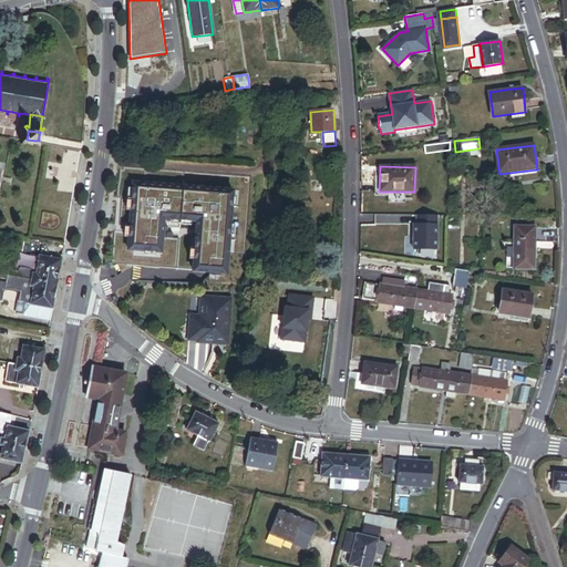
[(130,248),(163,250),(165,218),(199,220),(195,270),(227,272),(235,191),(135,182),(130,248)]
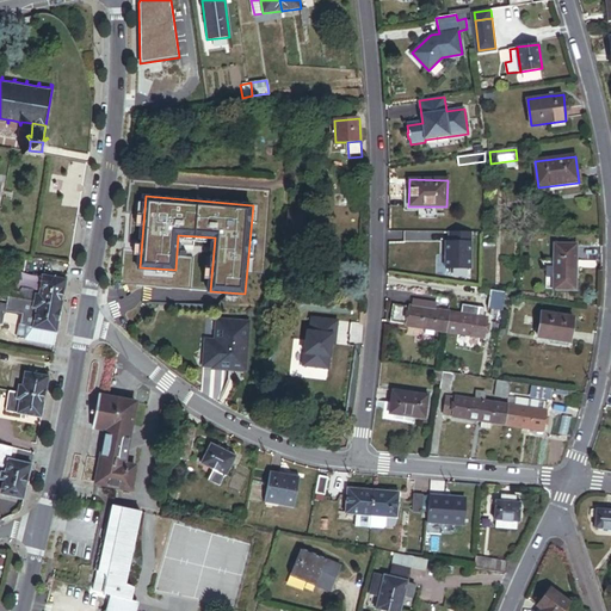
[(306,228),(307,228),(308,211),(291,210),(290,227),(291,227),(306,228)]
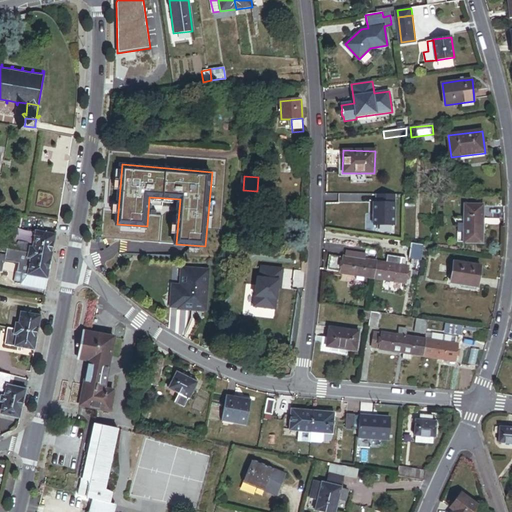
[(394,225),(394,194),(377,194),(376,202),(374,202),(373,224),(394,225)]
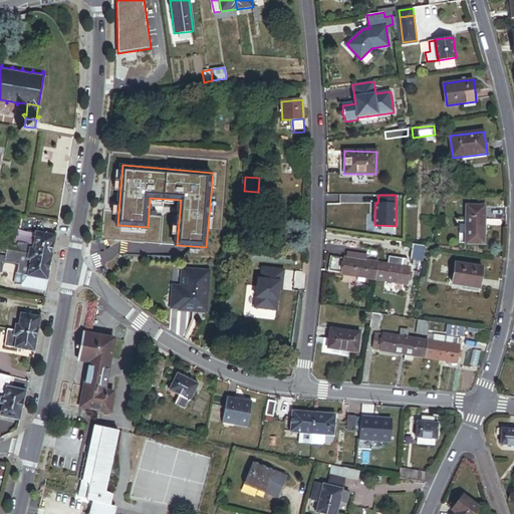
[(486,206),(469,205),(469,244),(486,245),(486,206)]
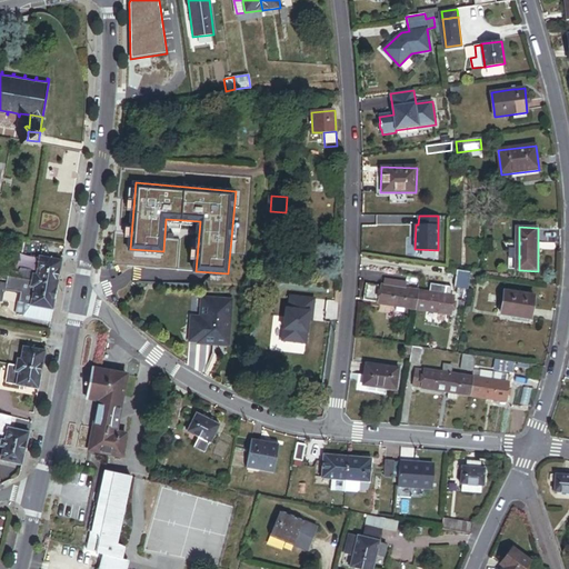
[(32,280),(58,285),(62,260),(40,256),(37,275),(33,273),(32,280)]
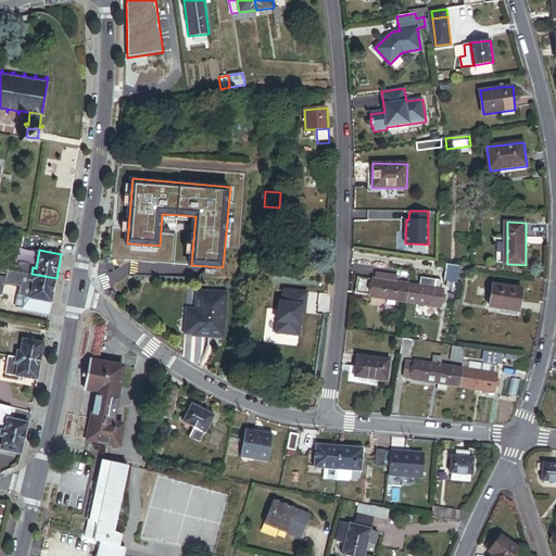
[(447,263),(444,280),(458,282),(460,265),(447,263)]
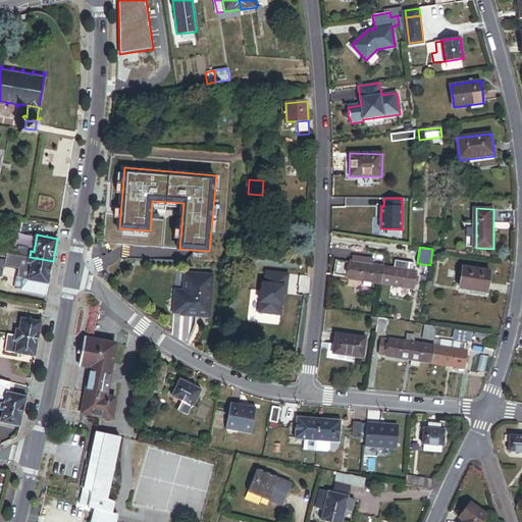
[(25,262),(29,262),(30,257),(7,253),(6,259),(25,262)]
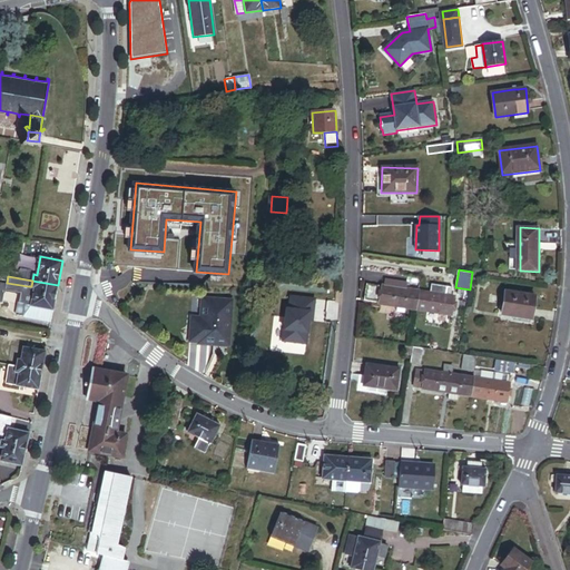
[(31,306),(53,310),(58,285),(32,281),(31,286),(35,287),(31,306)]
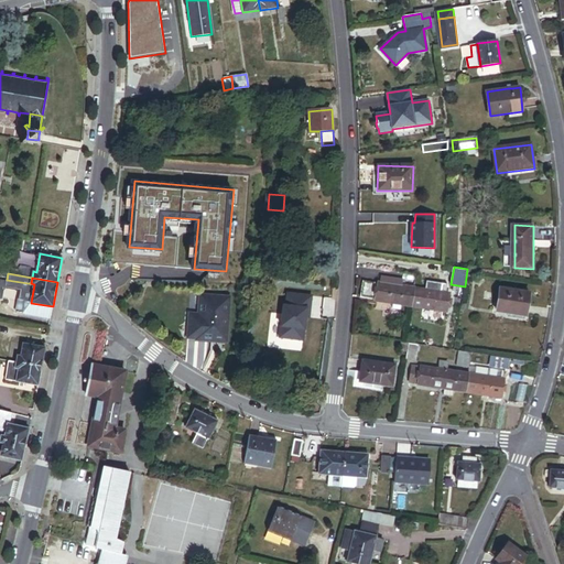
[(401,304),(411,305),(414,289),(402,288),(392,285),(386,284),(362,281),(360,297),(393,302),(401,304)]
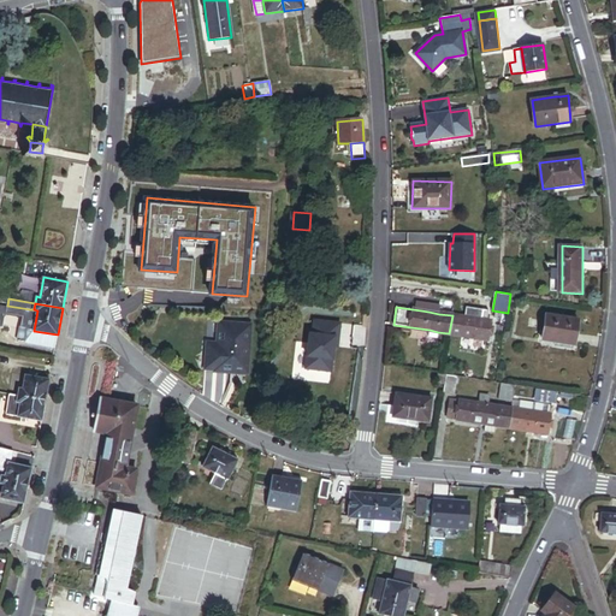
[(467,307),(465,318),(483,320),(484,309),(467,307)]
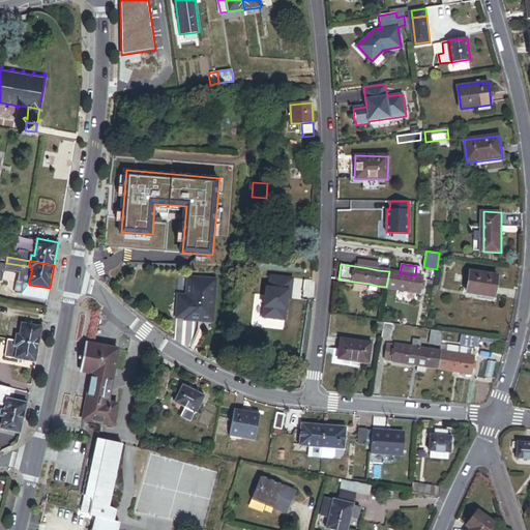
[(50,288),(29,285),(32,267),(29,266),(26,266),(25,270),(21,293),(48,298),(50,288)]
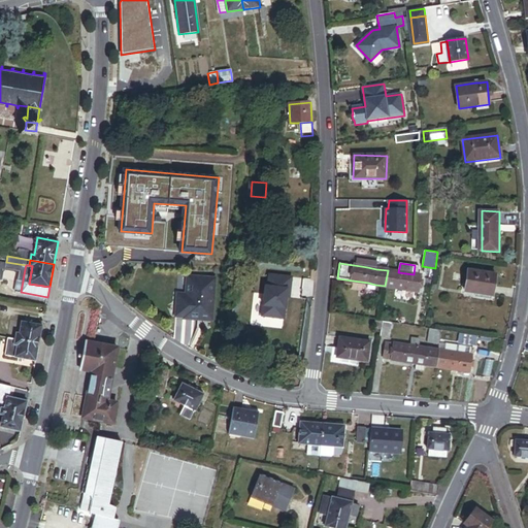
[(17,291),(21,292),(25,269),(21,268),(17,291)]
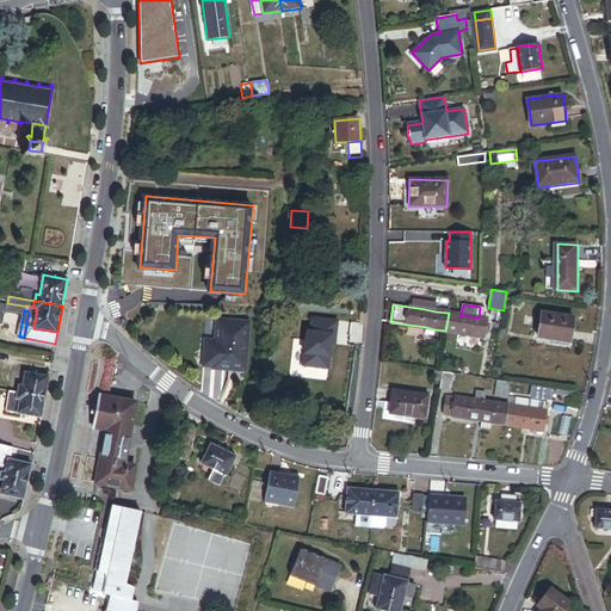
[(445,331),(485,337),(487,320),(479,318),(461,315),(449,313),(445,331)]
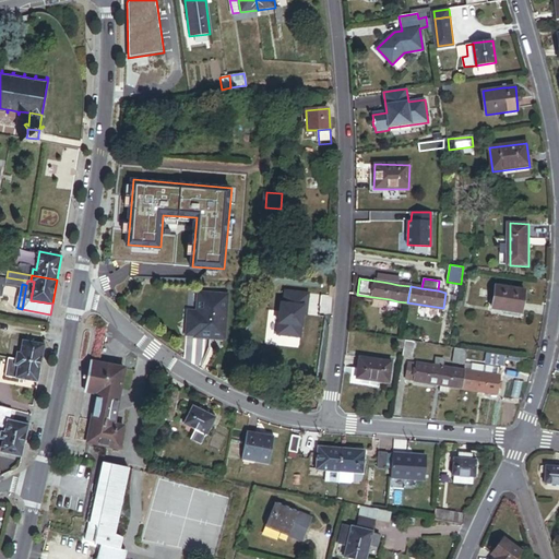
[(492,308),(522,313),(525,292),(497,286),(492,308)]
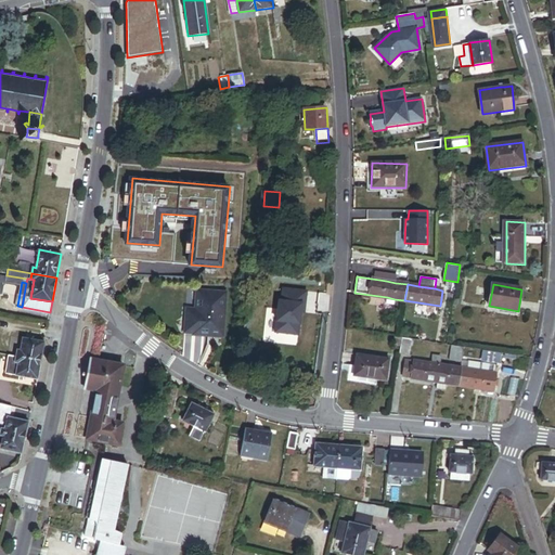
[(307,291),(282,287),(280,301),(276,300),(273,328),(298,332),(300,313),(301,304),(306,304),(307,291)]
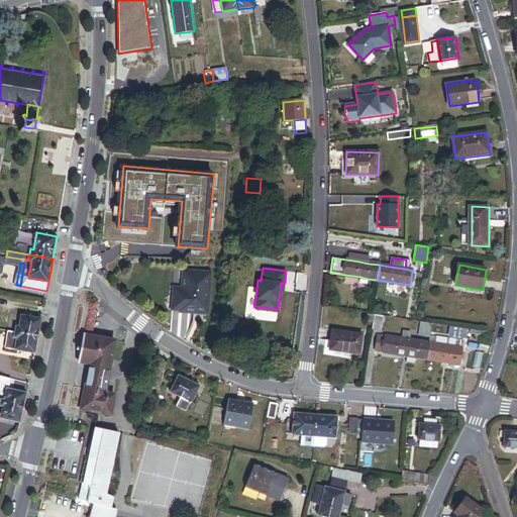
[(213,305),(216,272),(185,270),(184,288),(183,295),(175,295),(174,310),(182,311),(182,312),(196,313),(197,310),(210,311),(211,305),(213,305)]
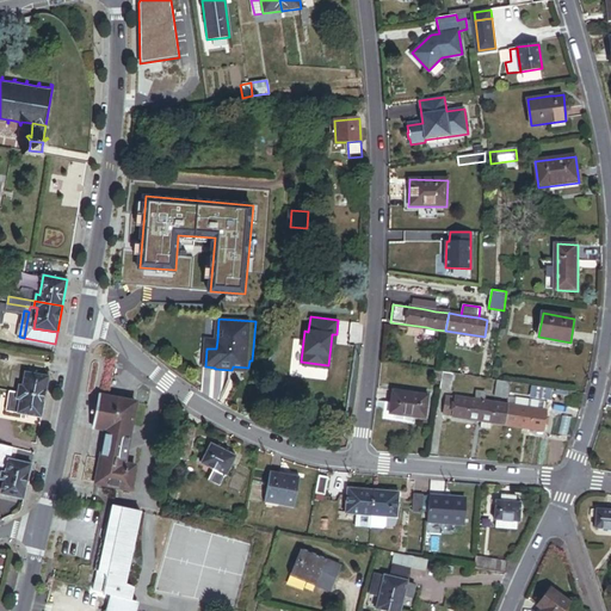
[(216,349),(217,340),(208,339),(207,349),(216,349)]
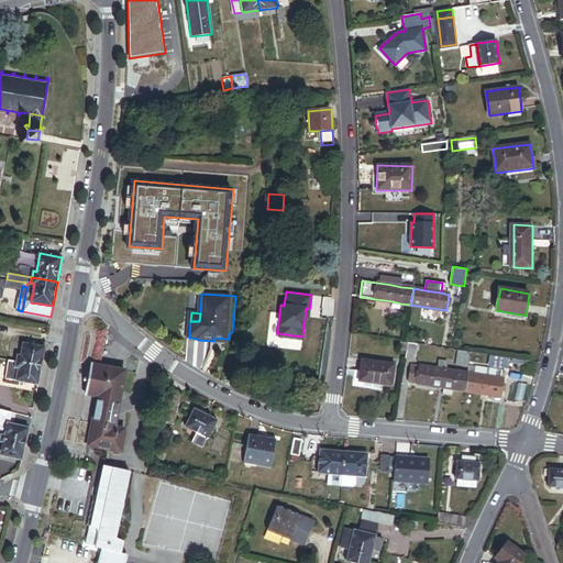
[(231,342),(232,332),(230,332),(229,339),(214,338),(213,341),(231,342)]
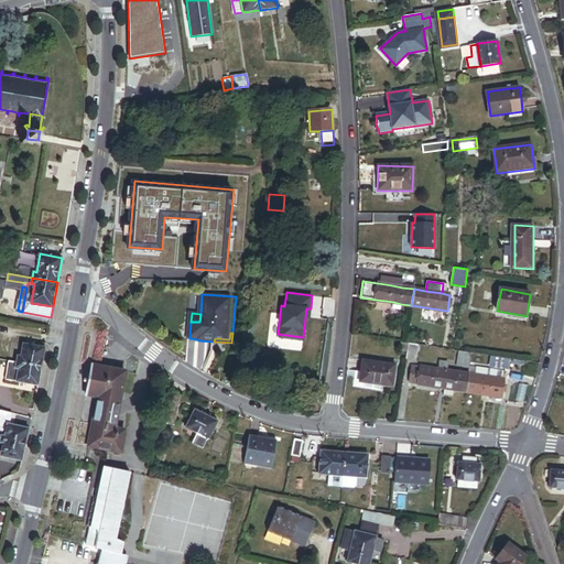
[(399,358),(405,359),(409,343),(402,342),(399,358)]
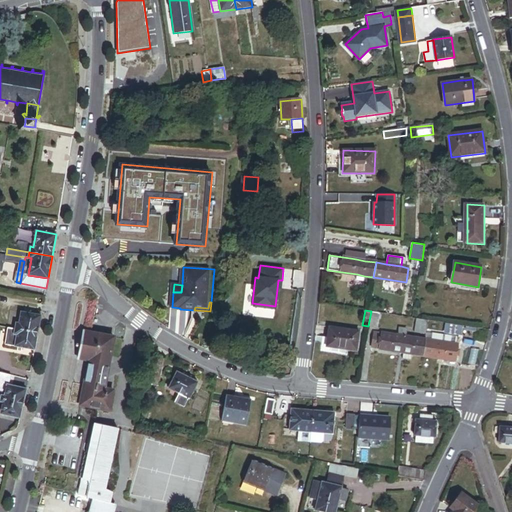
[(368,326),(378,328),(381,313),(371,311),(368,326)]
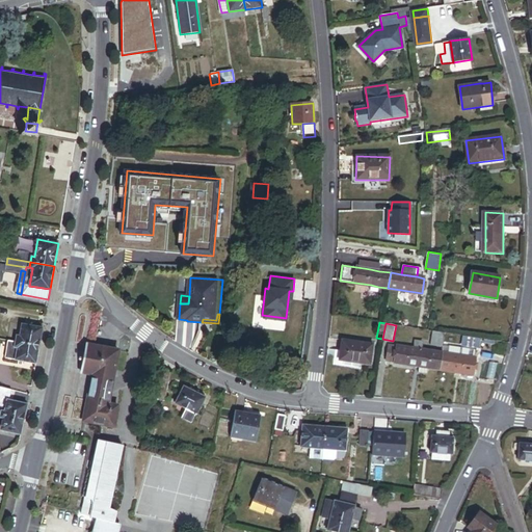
[(16,342),(40,346),(43,327),(22,324),(20,336),(17,336),(16,342)]
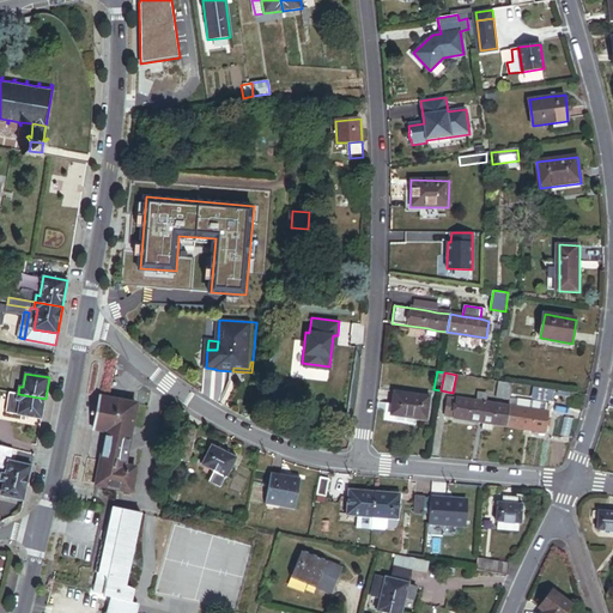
[(497,398),(510,400),(513,384),(499,382),(497,398)]
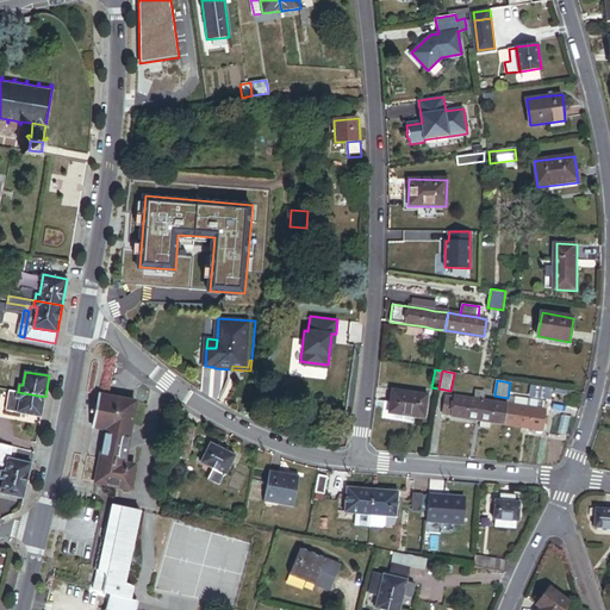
[(6,411),(18,412),(20,399),(17,398),(18,392),(10,390),(6,411)]
